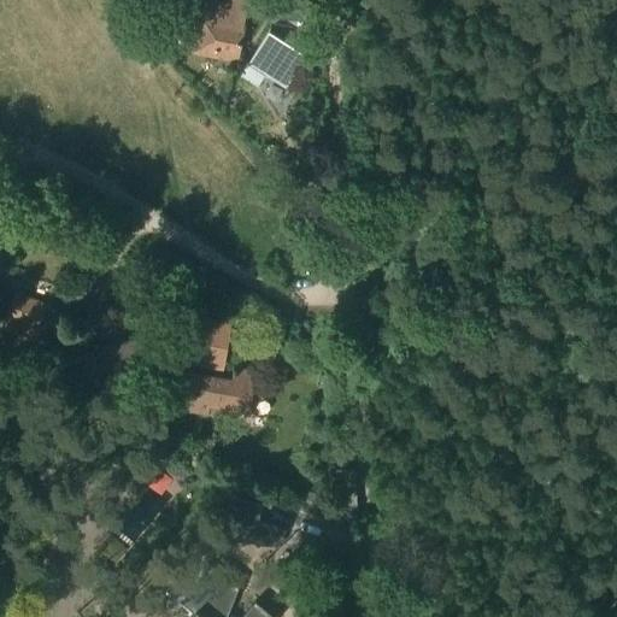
[(207,0),(205,16),(199,15),(191,53),(238,64),(246,24),(244,24),(248,0),(207,0)]
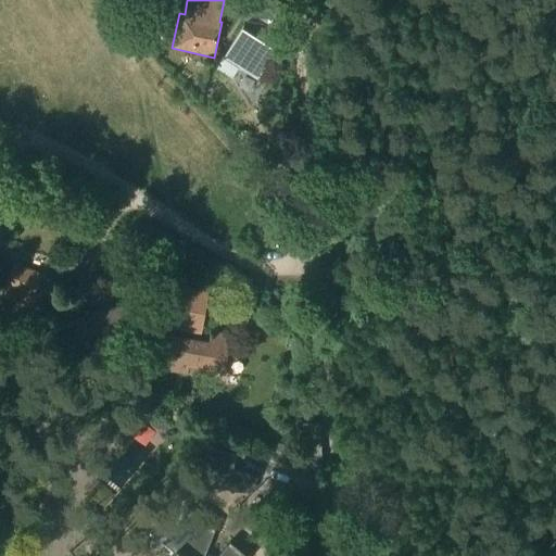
[(242,1),(239,14),(261,19),(264,4),(242,1)]
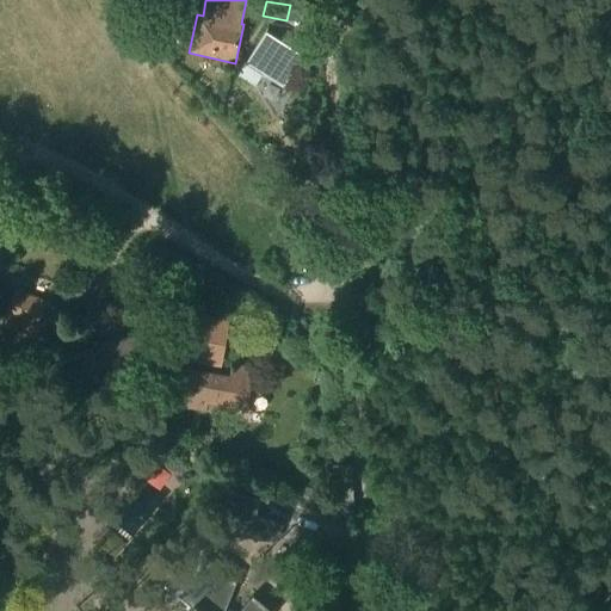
[(253,65),(279,81),(278,82),(281,82),(302,48),(301,48),(297,51),(263,30),(265,25),(264,25),(255,38),(242,60),(244,60),(245,60),(253,65)]
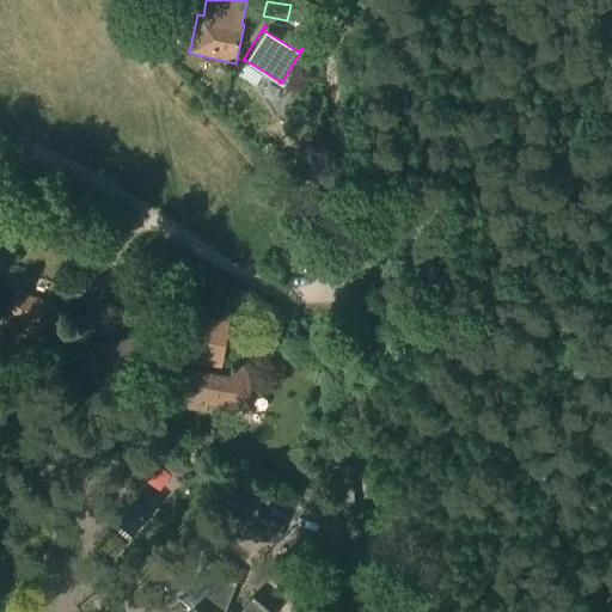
[(48,301),(13,289),(0,323),(0,326),(11,331),(10,335),(23,340),(23,336),(31,340),(29,347),(38,350),(54,307),(47,305),(48,301)]
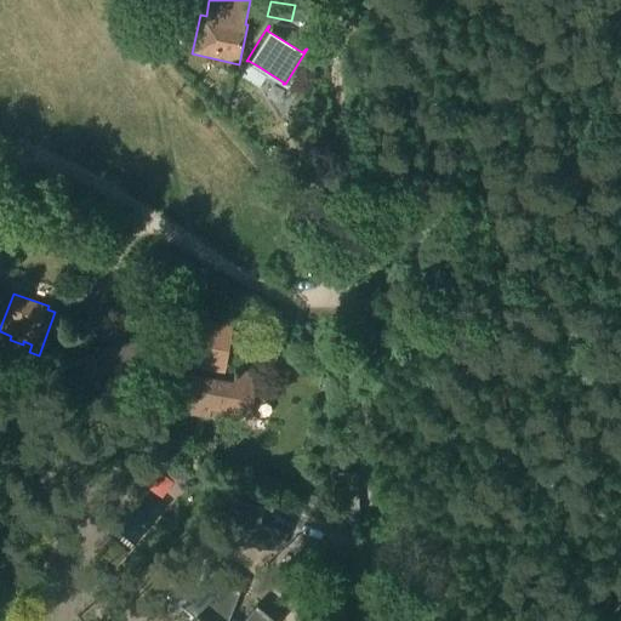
[(197,322),(189,365),(223,371),(231,326),(197,322)]
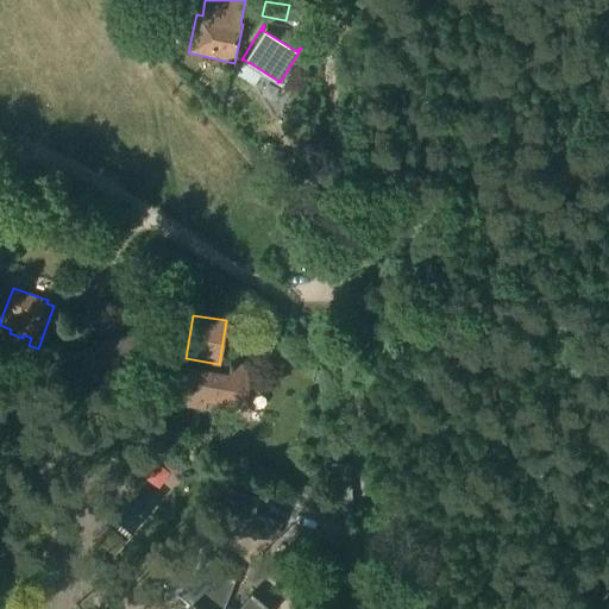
[(117,339),(93,339),(94,370),(105,369),(106,388),(136,387),(136,372),(144,371),(144,336),(117,336),(117,339)]
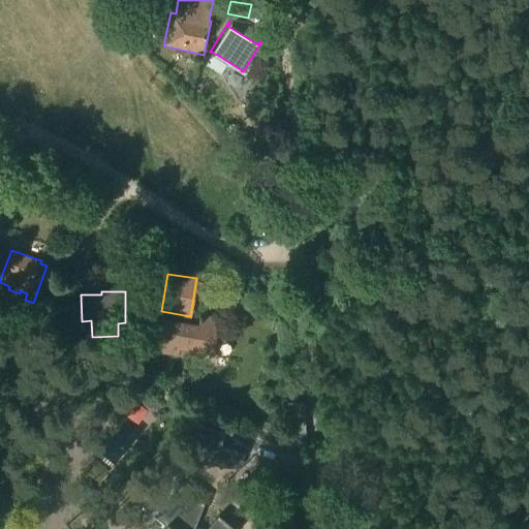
[(150,317),(145,349),(162,351),(162,354),(177,356),(178,350),(212,355),(218,319),(198,316),(197,325),(167,320),(150,317)]
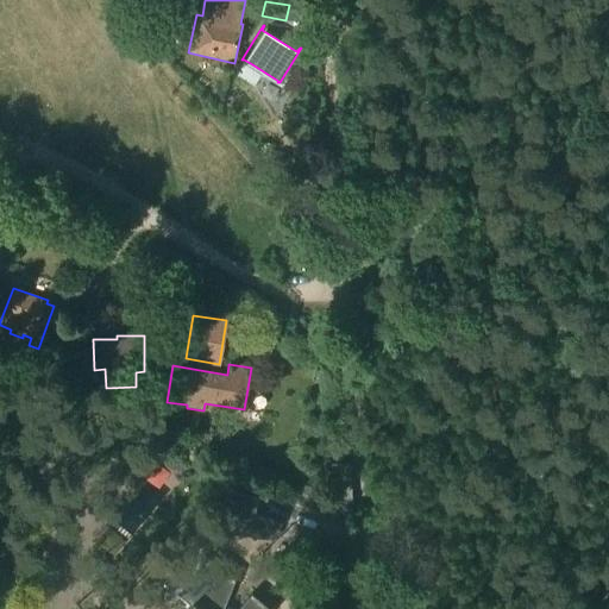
[(44,454),(37,471),(52,478),(60,460),(44,454)]
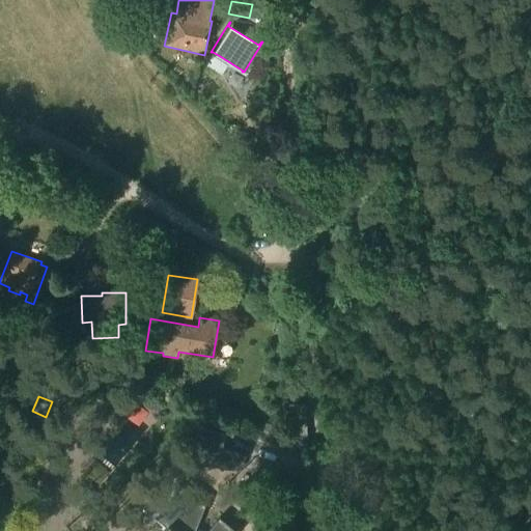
[(202,425),(191,469),(220,475),(232,439),(202,425)]
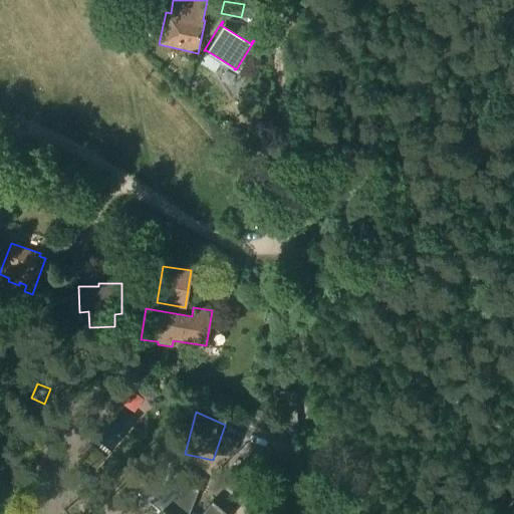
[(159,513),(220,513),(211,505),(201,513),(194,513),(192,512),(197,492),(187,484),(175,497),(170,503),(164,498),(157,505),(163,511),(159,513)]
